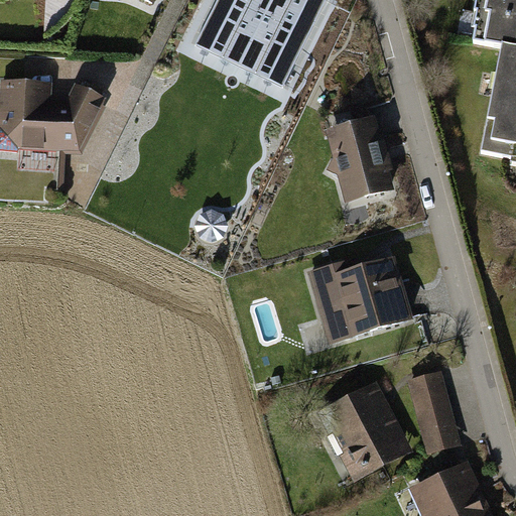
[(331,0),(219,0),(198,43),(287,88),(331,0)]
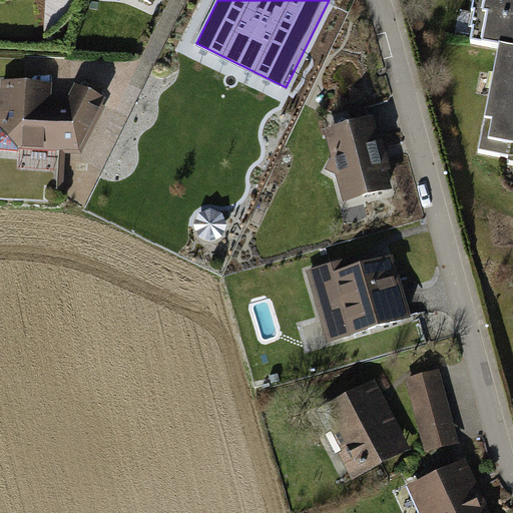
[(512,0),(481,0),(473,43),(499,49),(477,154),(512,161),(512,0)]
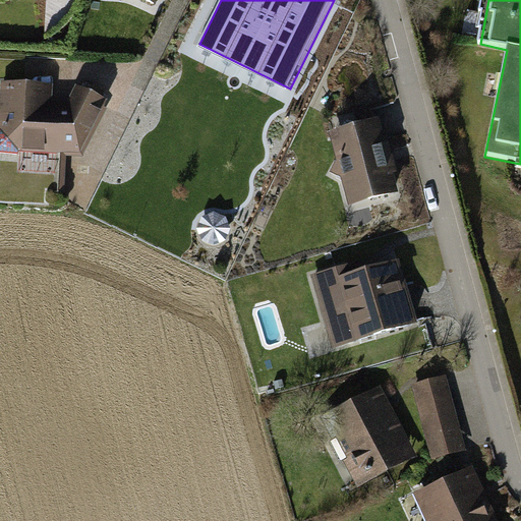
[(50,88),(4,85),(0,135),(0,147),(80,151),(105,102),(78,89),(70,105),(50,104),(50,88)]
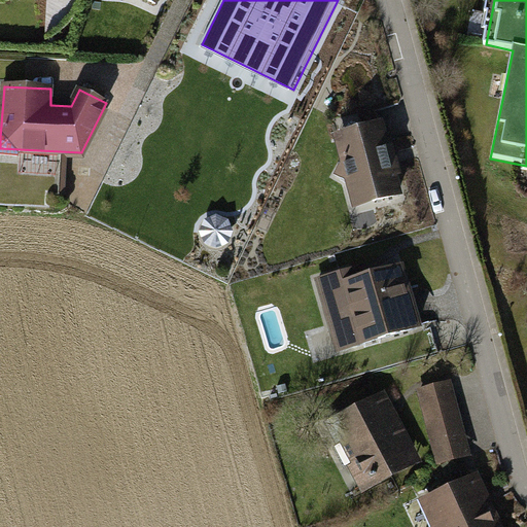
[(382,126),(339,138),(357,204),(401,191),(382,126)]
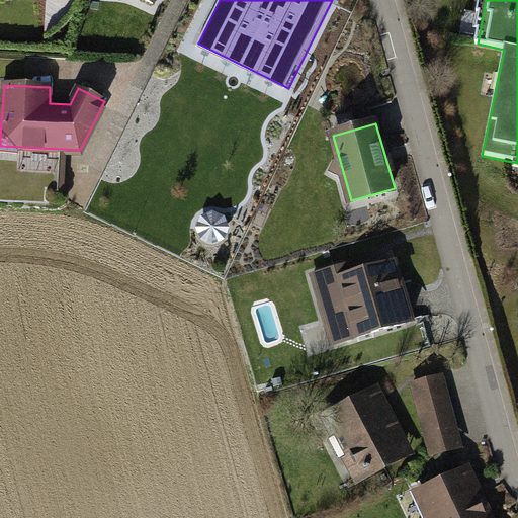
[(345,266),(315,275),(335,343),(413,321),(397,265),(349,278),(345,266)]
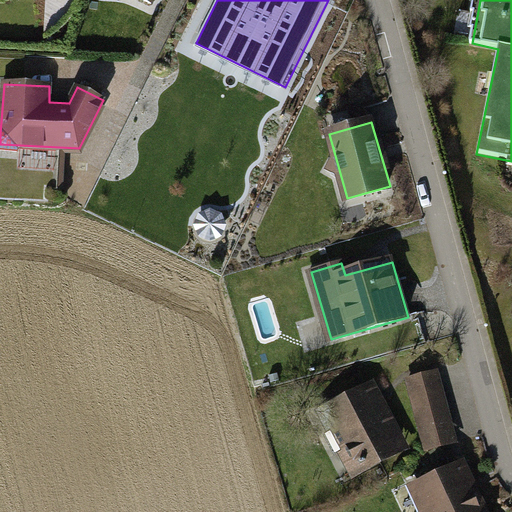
[(439,372),(410,380),(428,446),(456,439),(439,372)]
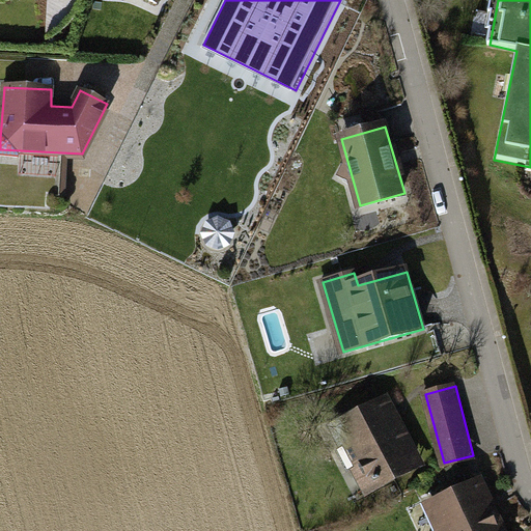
[(387,399),(337,425),(373,493),(422,467),(387,399)]
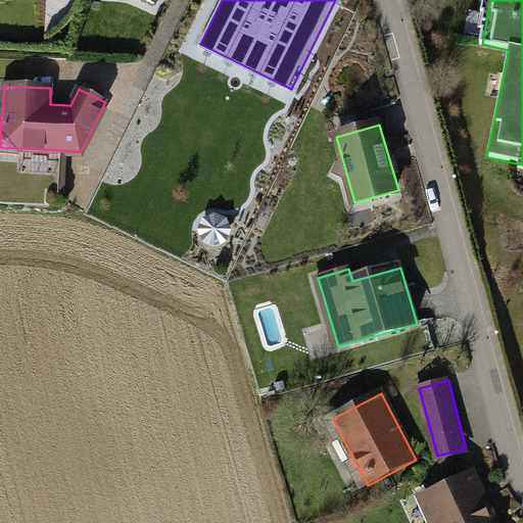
[(500,522),(478,477),(423,503),(431,522),(500,522)]
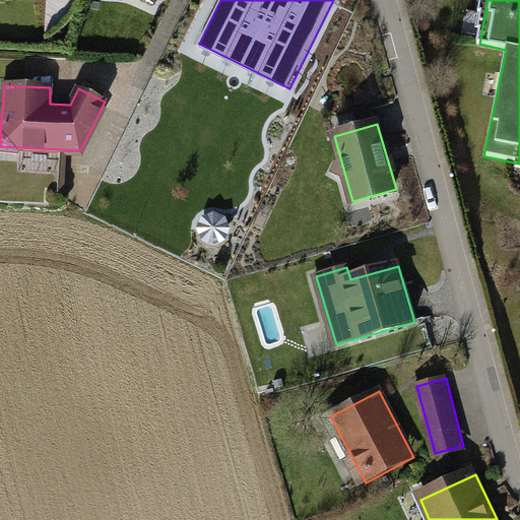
All buildings are outlined.
